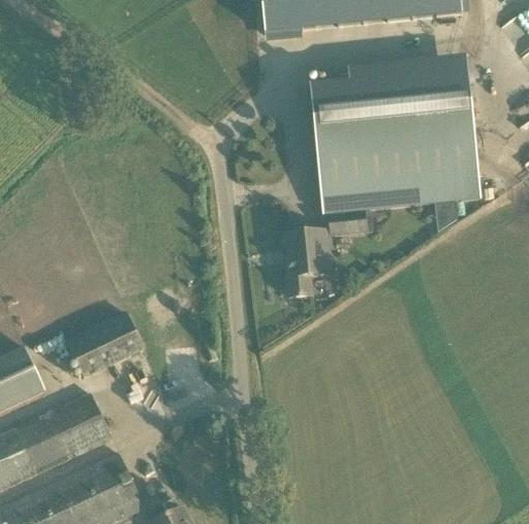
[(260,0),(265,32),(315,27),(461,12),(460,0),(260,0)]
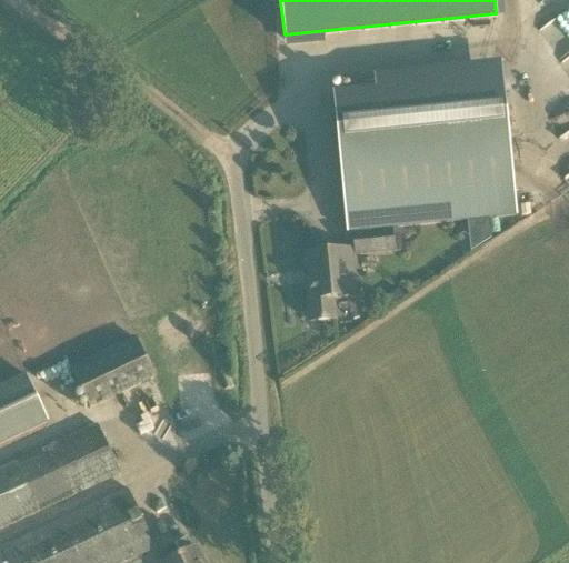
[(568,2),(539,19),(558,52),(568,71),(568,2)]
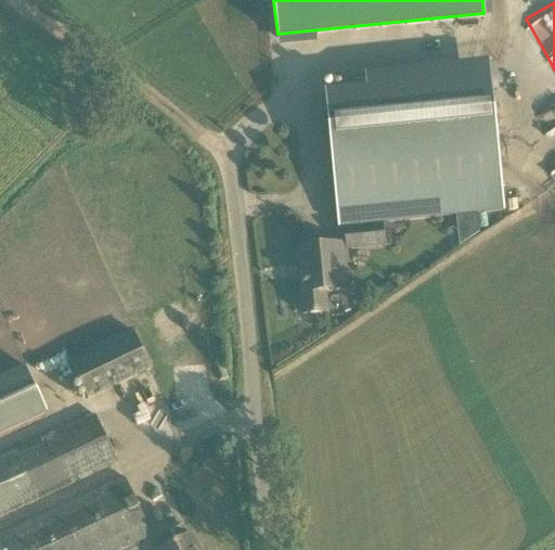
[(324,88),(338,224),(505,207),(491,77),(368,90),(368,84),(324,88)]
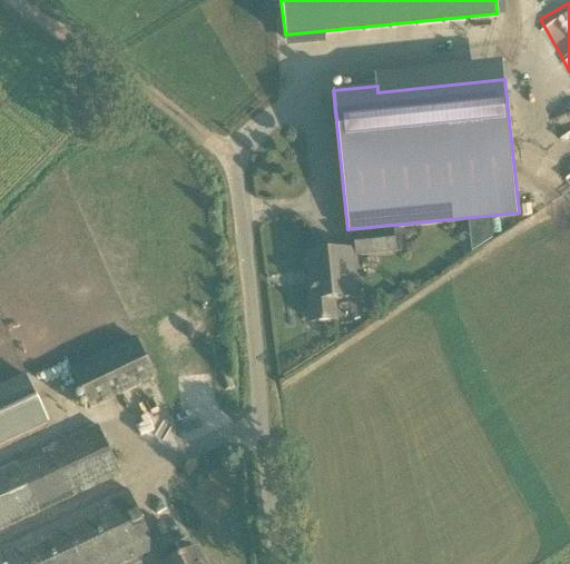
[(402,246),(400,226),(353,230),(355,251),(402,246)]
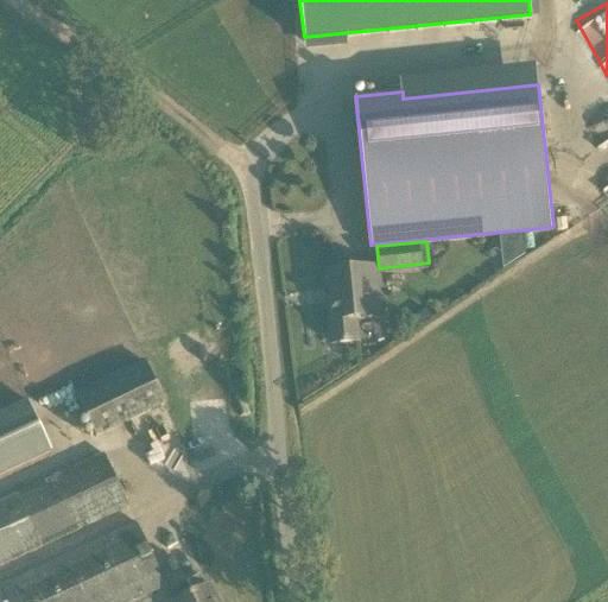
[(358,337),(355,315),(380,312),(374,263),(327,267),(331,316),(329,316),(331,340),(358,337)]
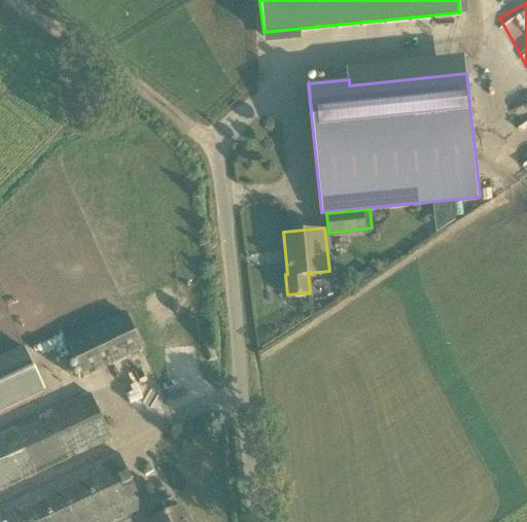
[(369,265),(354,275),(359,281),(373,271),(369,265)]
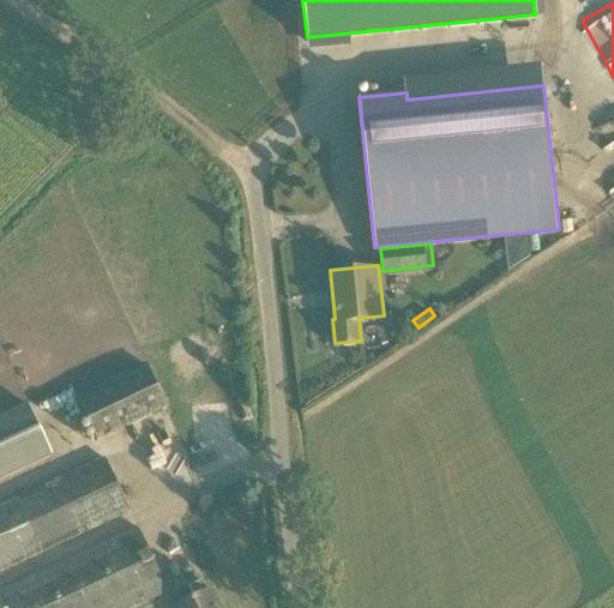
[(97,437),(167,404),(145,360),(76,393),(97,437)]
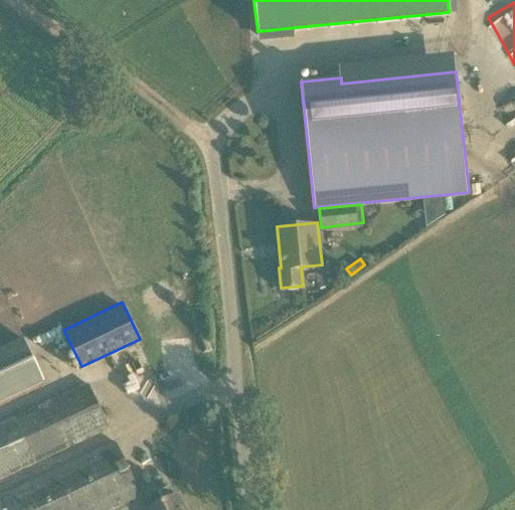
[(0,399),(44,379),(24,336),(0,346),(0,399)]
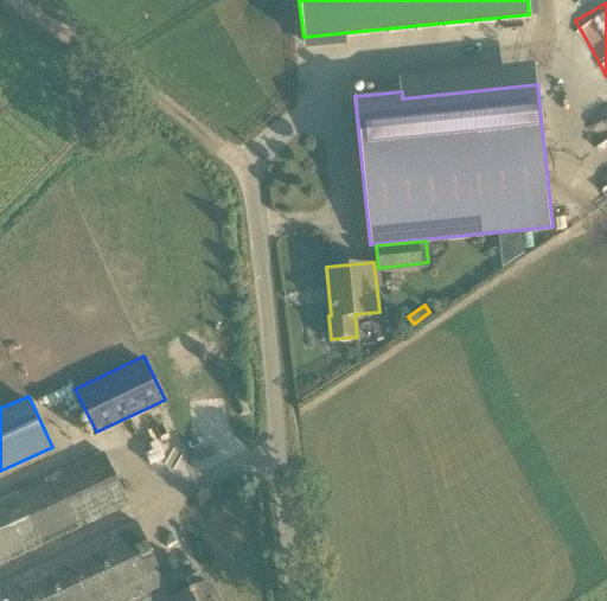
[(0,561),(128,500),(104,449),(0,498),(0,561)]
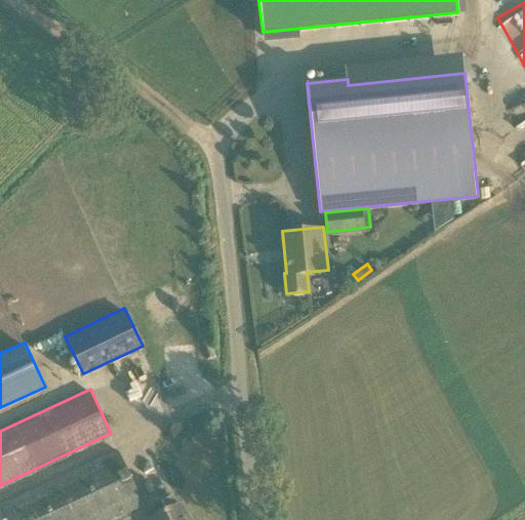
[(0,519),(104,519),(144,502),(118,448),(0,503),(0,519)]
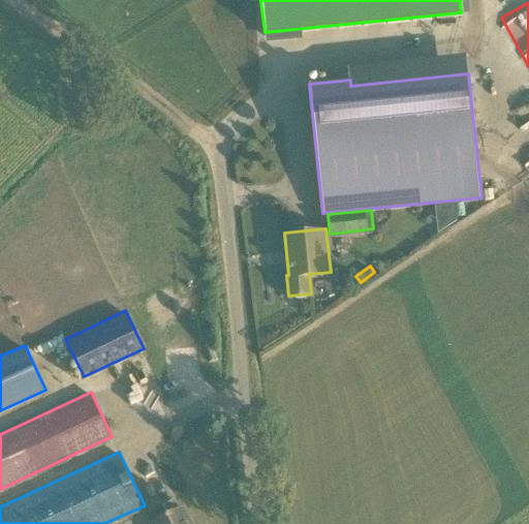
[(151,521),(152,523),(189,523),(182,506),(151,521)]
